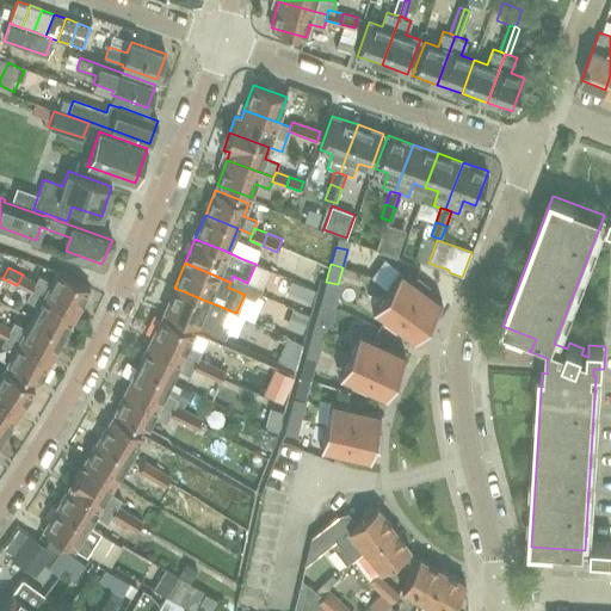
[(400,270),(386,289),(427,320),(442,300),(440,300),(439,301),(426,291),(430,285),(417,276),(413,281),(401,272),(401,271),(400,270)]
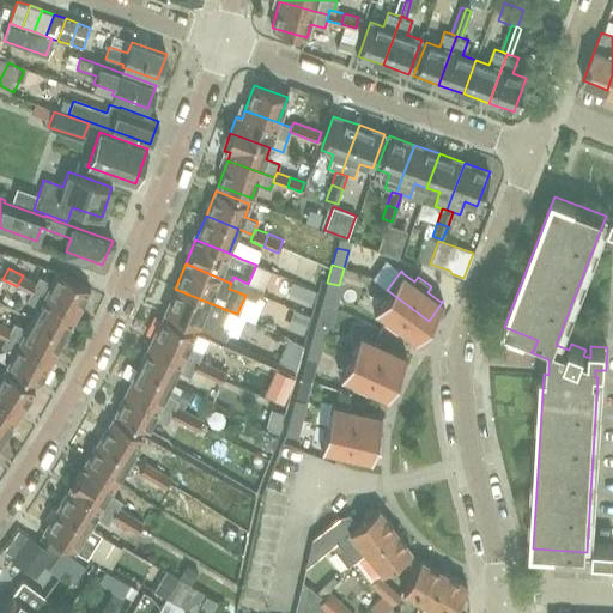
[(36,283),(32,289),(77,313),(90,289),(59,272),(52,283),(40,275),(36,283)]
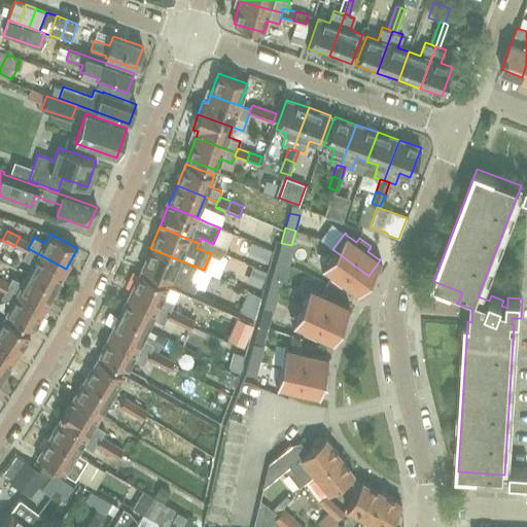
[(231,251),(251,255),(254,239),(234,235),(231,251)]
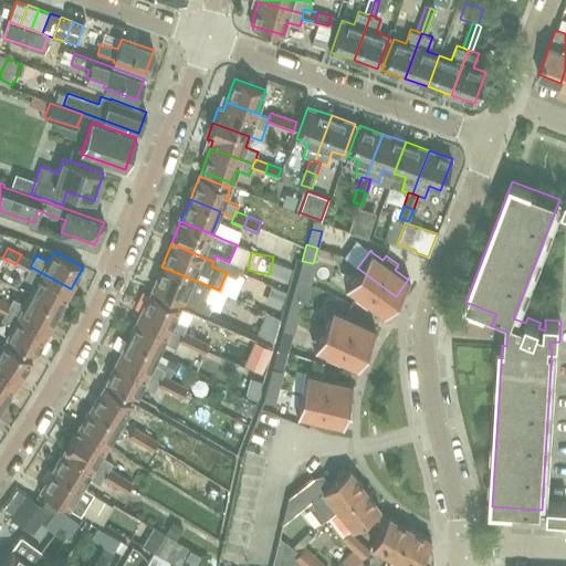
[(33,261),(21,254),(16,264),(28,271),(30,266),(33,261)]
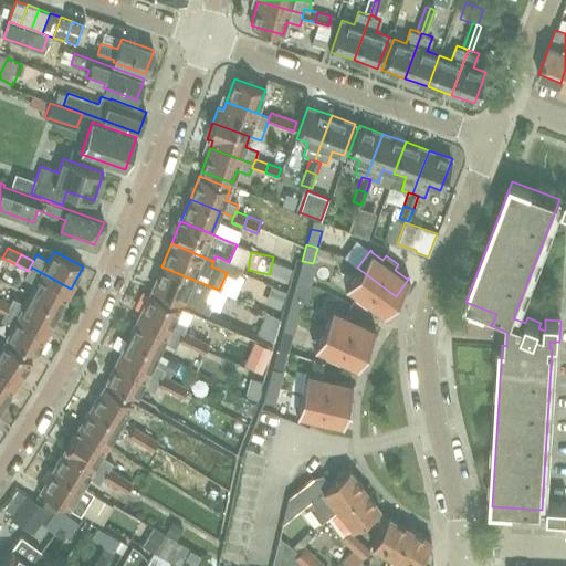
[(211,266),(218,269),(224,272),(229,262),(216,255),(213,261),(211,266)]
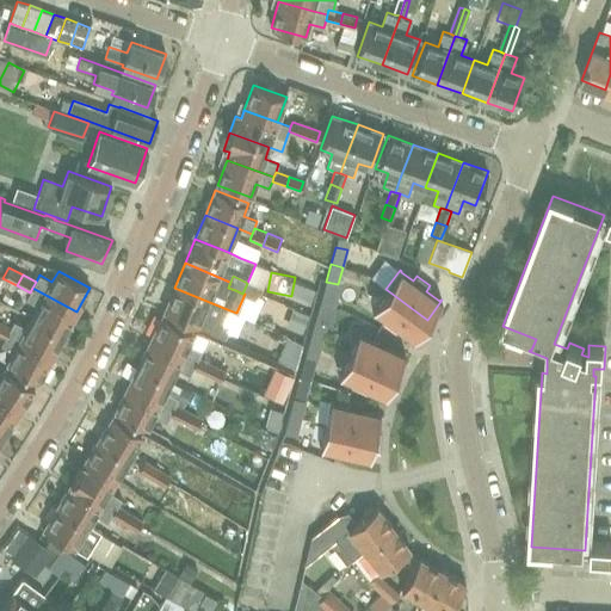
[(245,294),(255,300),(260,288),(247,283),(242,294),(245,294)]
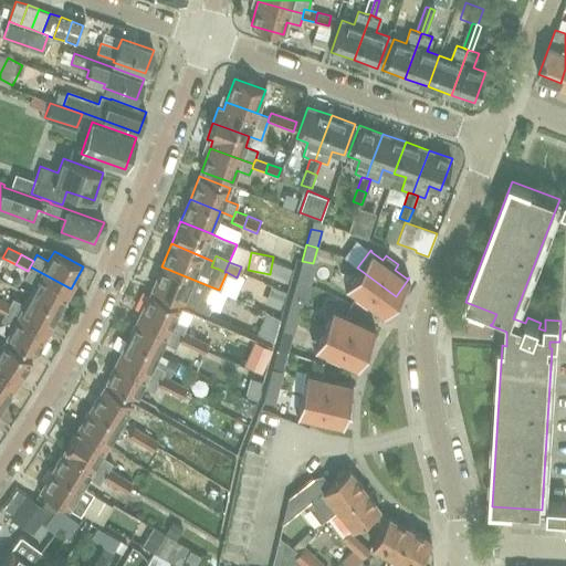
[(60,310),(71,289),(30,266),(28,271),(23,278),(35,284),(30,294),(60,310)]
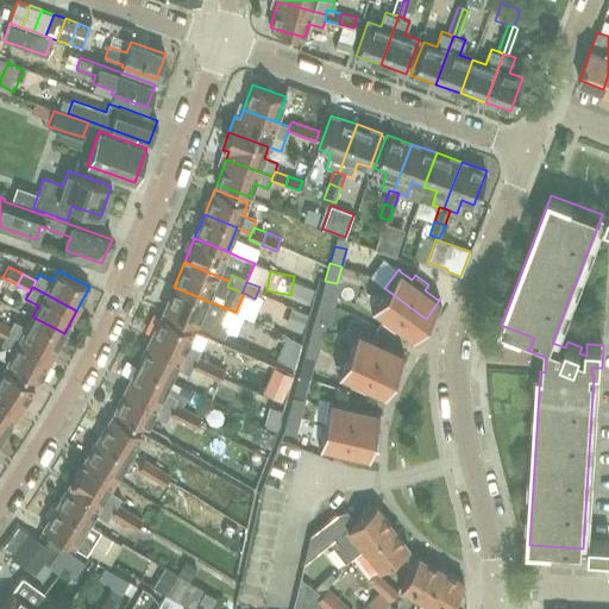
[(226,308),(174,287),(163,311),(224,337),(228,327),(220,324),(226,308)]
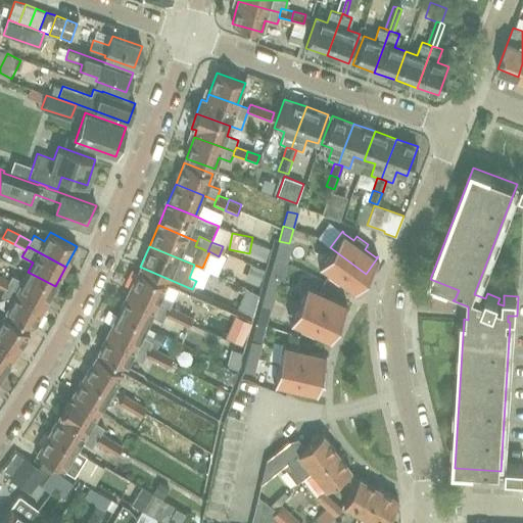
[(267,258),(270,250),(260,246),(256,254),(267,258)]
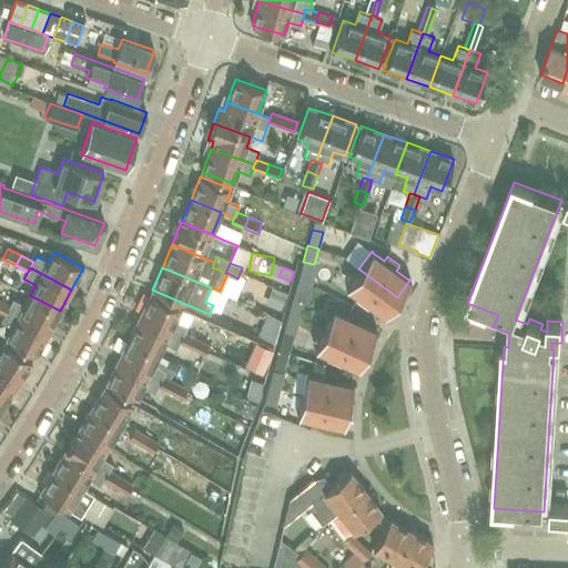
[(384,315),(397,297),(358,269),(345,287),(347,288),(347,287),(358,295),(355,300),(367,310),(372,304),(384,313),(383,314),(384,315)]
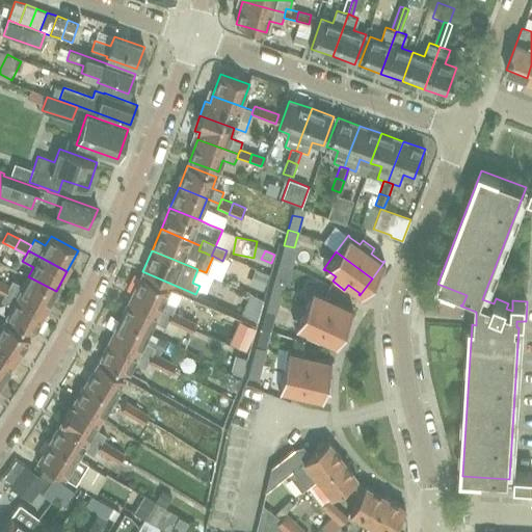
[(255,273),(249,284),(267,293),(272,282),(255,273)]
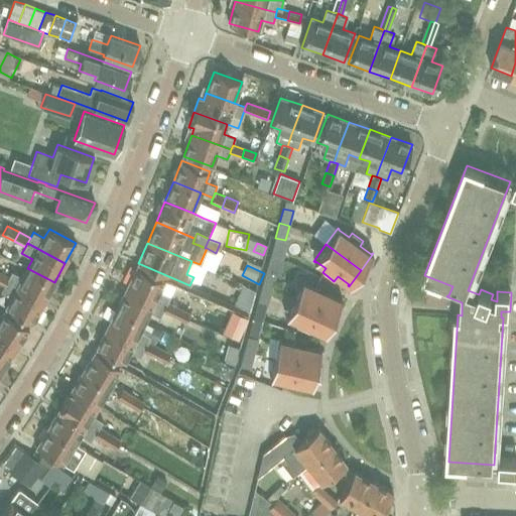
[(137,267),(127,287),(165,306),(166,302),(170,296),(159,290),(163,280),(137,267)]
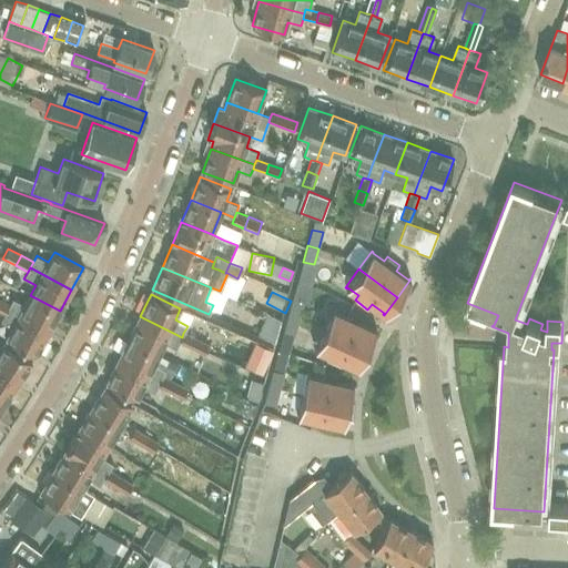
[(9,305),(7,310),(48,333),(60,311),(30,295),(26,305),(13,298),(9,305)]
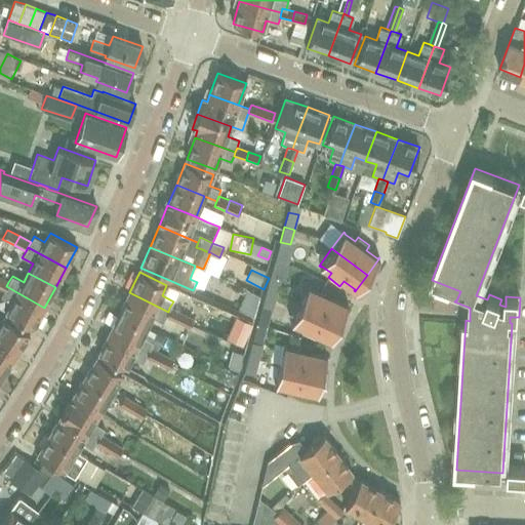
[(271,276),(267,290),(277,293),(281,279),(271,276)]
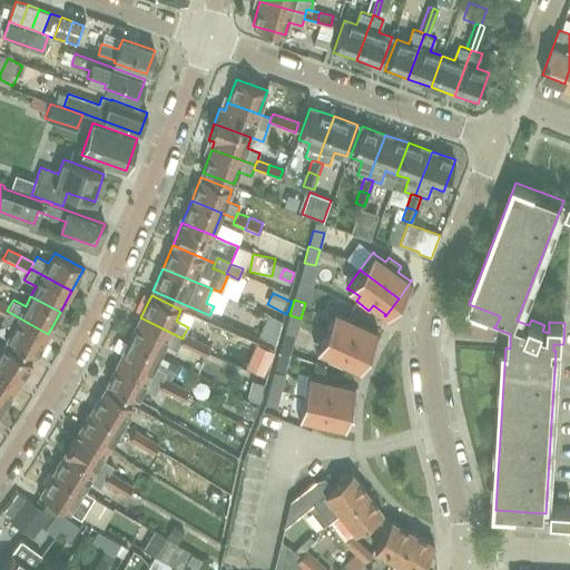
[(0,301),(0,313),(5,315),(7,311),(9,306),(0,301)]
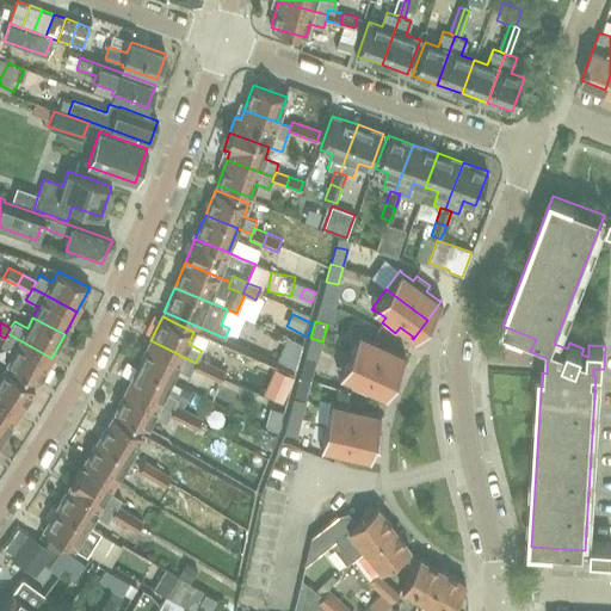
[(358,332),(349,353),(395,375),(405,353),(403,352),(403,353),(388,346),(390,340),(376,333),(372,339),(359,333),(360,332),(358,332)]
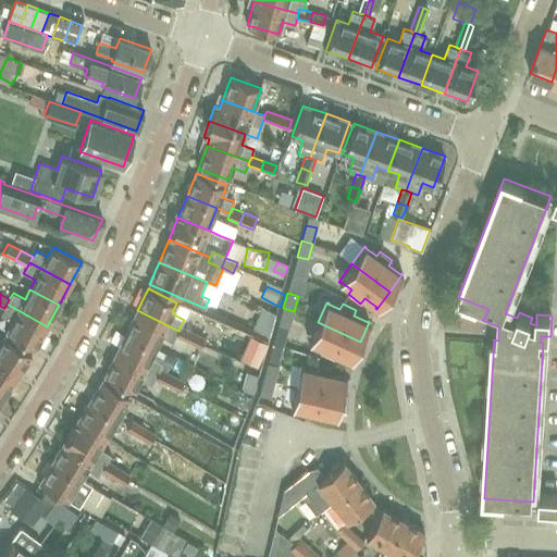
[(0,316),(12,322),(7,332),(36,348),(47,326),(7,304),(4,308),(0,316)]
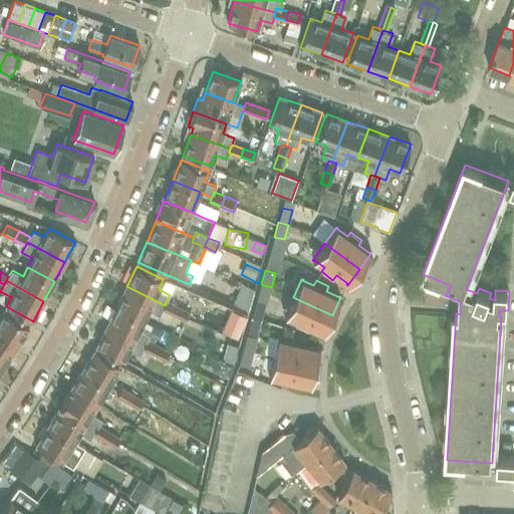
[(230,281),(226,293),(253,302),(257,290),(230,281)]
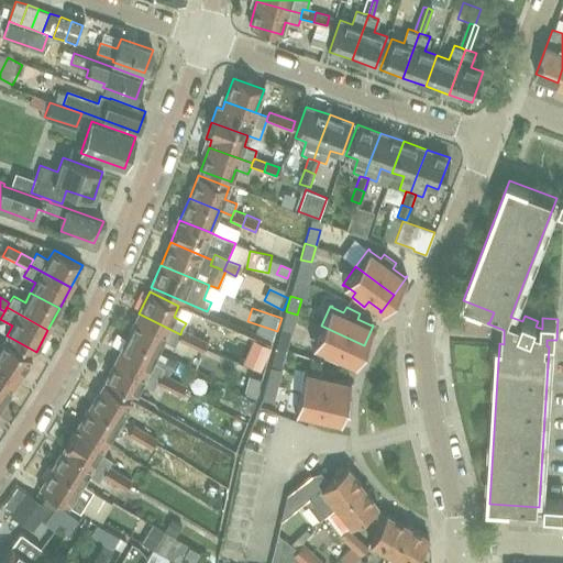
[(293,331),(297,315),(286,311),(282,328),(293,331)]
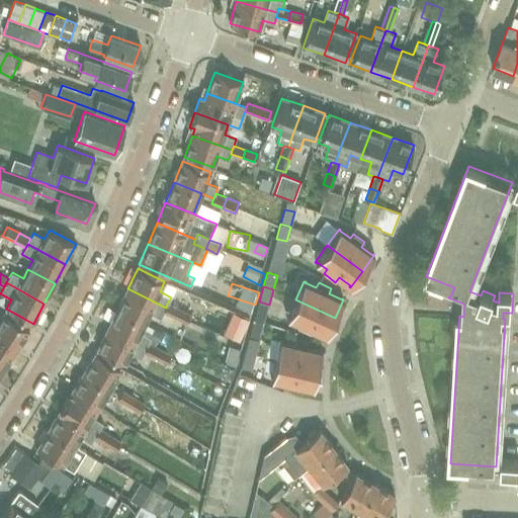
[(117,309),(145,322),(149,313),(160,318),(164,312),(166,308),(127,288),(117,309)]
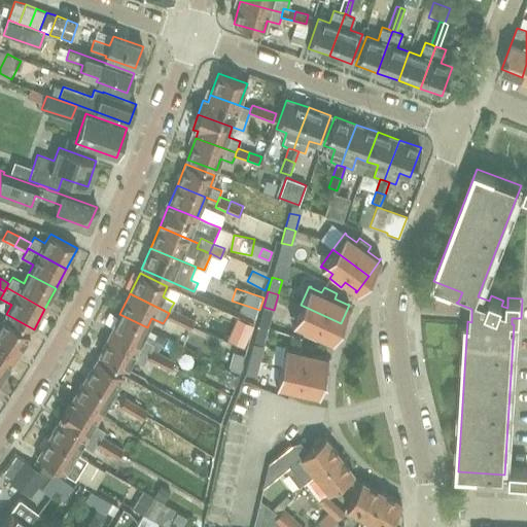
[(332,342),(341,323),(301,305),(292,323),(293,324),(293,323),(305,328),(303,334),(316,340),(318,335),(331,340),(330,342),(332,342)]
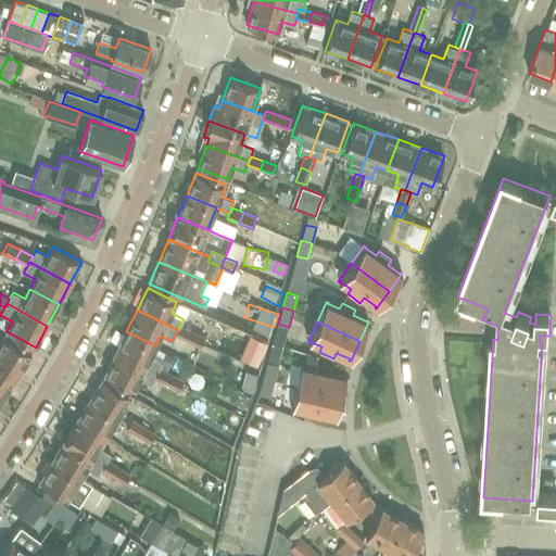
[(179,326),(178,330),(176,335),(188,340),(192,331),(179,326)]
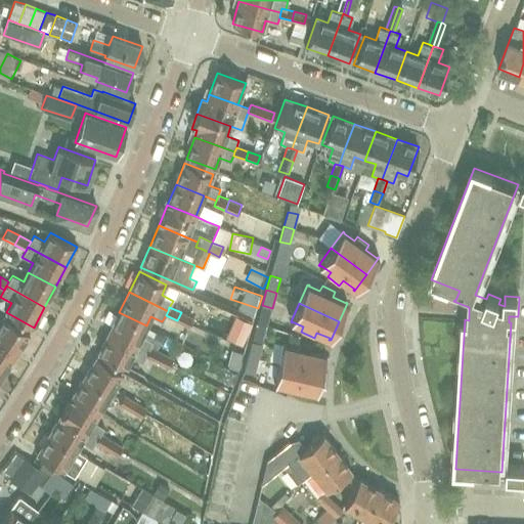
[(153,341),(141,336),(146,325),(119,312),(108,333),(147,351),(149,347),(153,341)]
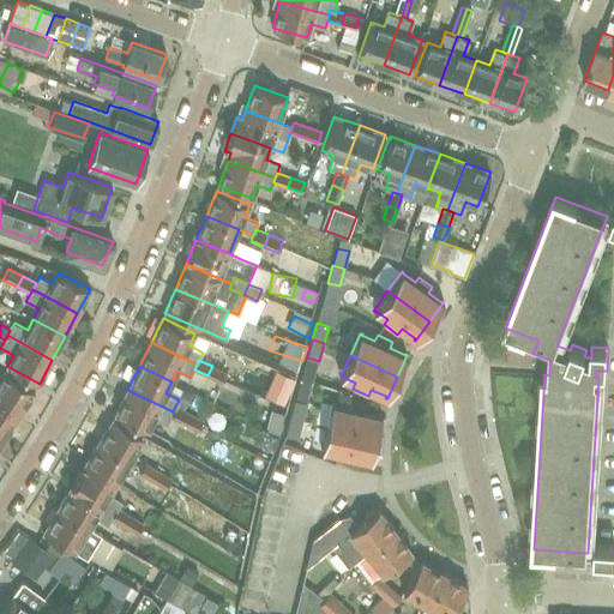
[(226,373),(212,366),(208,375),(221,383),(226,373)]
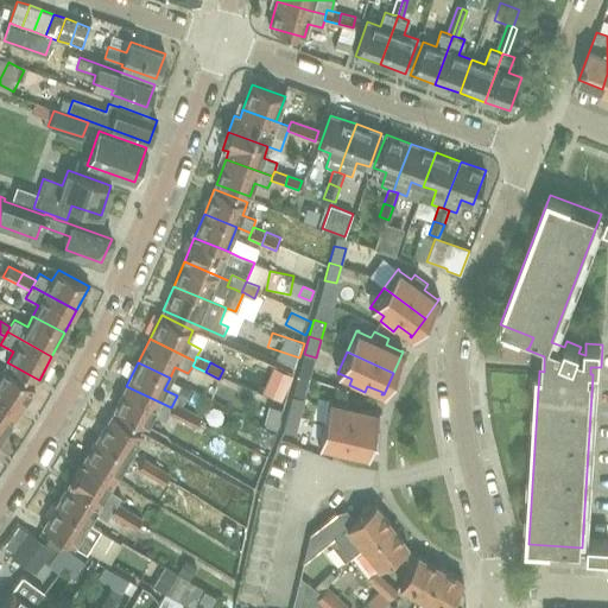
[(0,396),(20,409),(35,387),(5,367),(0,374),(0,396)]
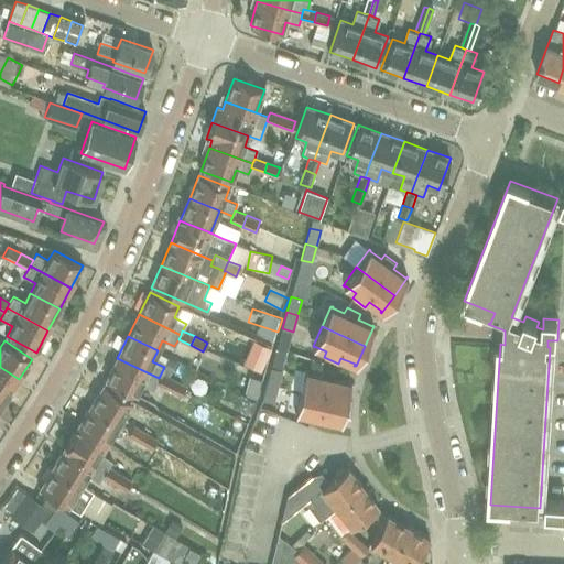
[(260,371),(266,359),(248,351),(242,364),(260,371)]
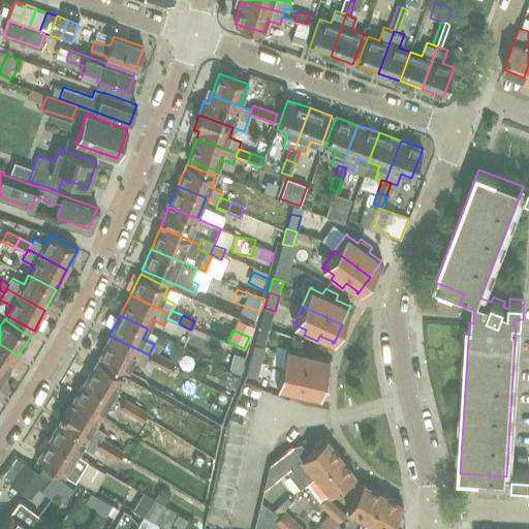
[(149,354),(110,336),(99,356),(127,370),(132,361),(144,366),(147,359),(149,354)]
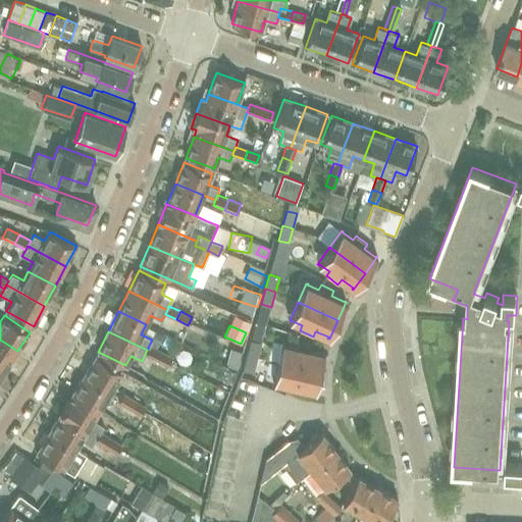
[(0,366),(5,370),(17,351),(0,340),(0,366)]
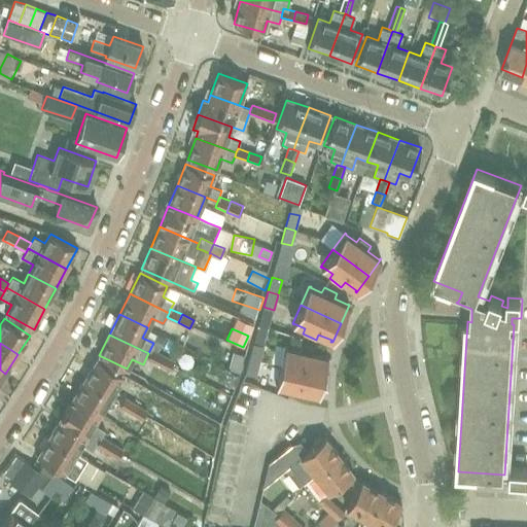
[(249,358),(259,361),(264,346),(253,344),(249,358)]
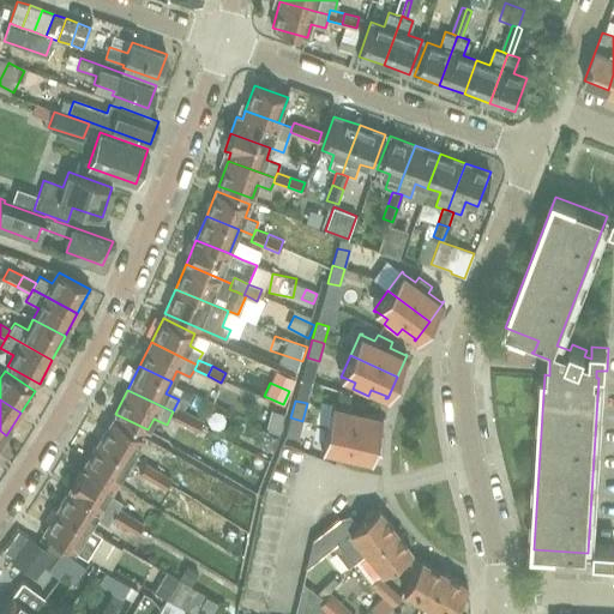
[(326,426),(377,437),(383,414),(380,413),(380,415),(363,411),(366,404),(349,401),(348,407),(333,404),(333,402),(332,402),(326,426)]
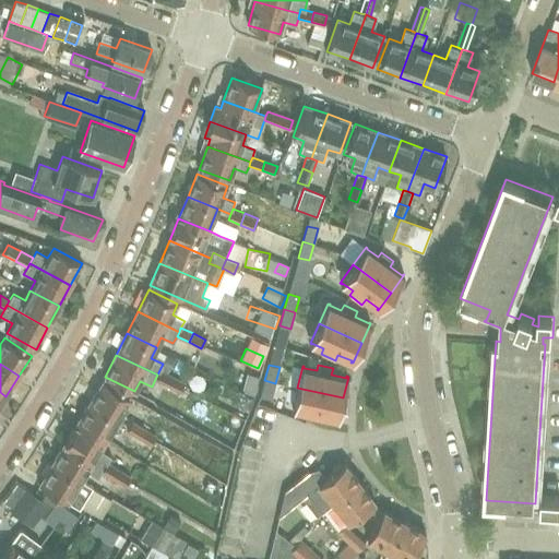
[(155,379),(167,385),(171,377),(159,370),(157,375),(155,379)]
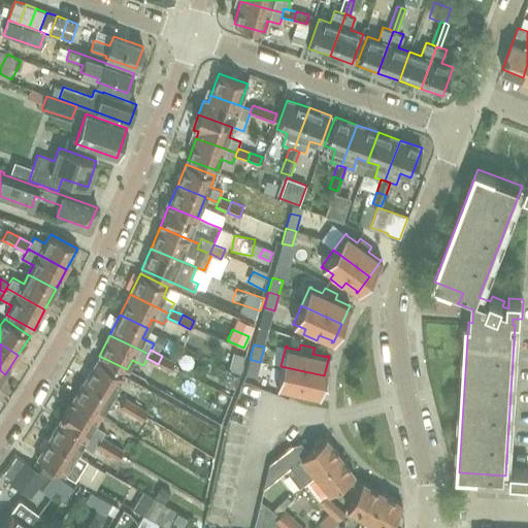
[(245,356),(234,353),(229,369),(240,372),(245,356)]
